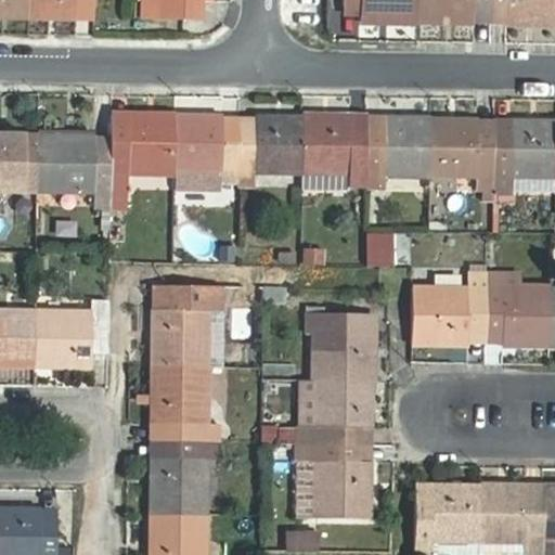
[(0,0),(0,15),(31,16),(30,0),(0,0)]
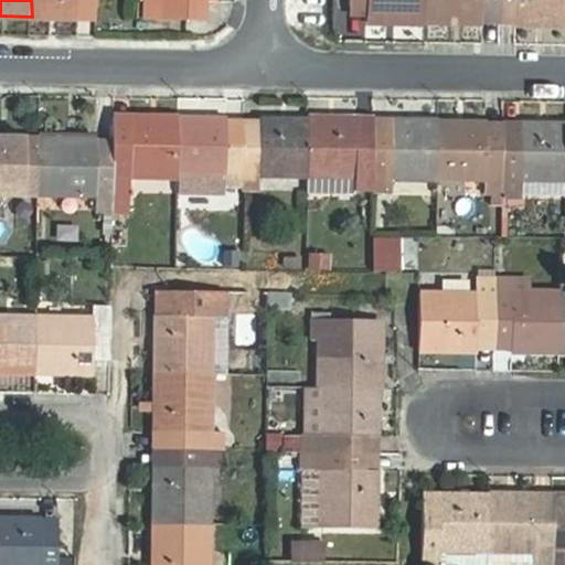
[(31,0),(32,17),(81,18),(81,4),(97,4),(97,0),(31,0)]
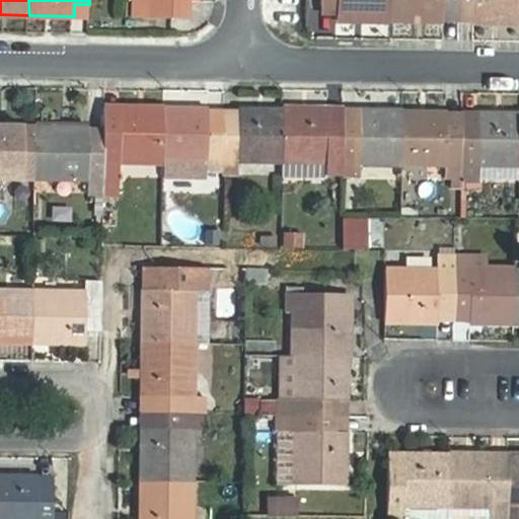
[(201,2),(201,0),(134,0),(134,17),(187,18),(187,2),(201,2)]
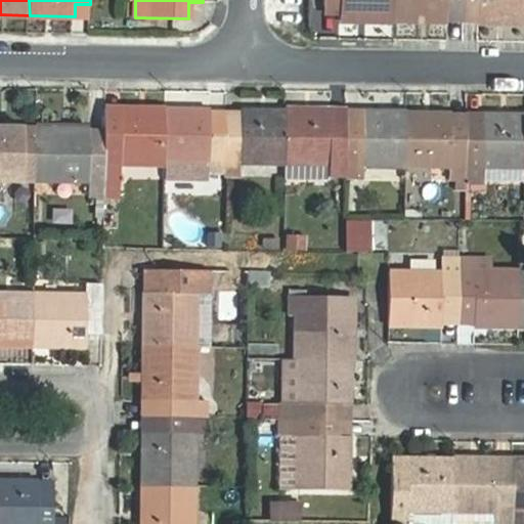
[(341,20),(394,22),(394,0),(324,0),(325,2),(341,2),(341,20)]
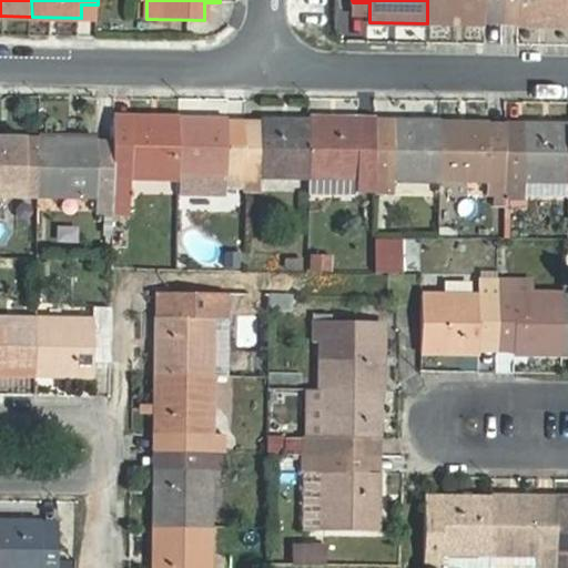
[(427,0),(427,23),(503,24),(503,0),(427,0)]
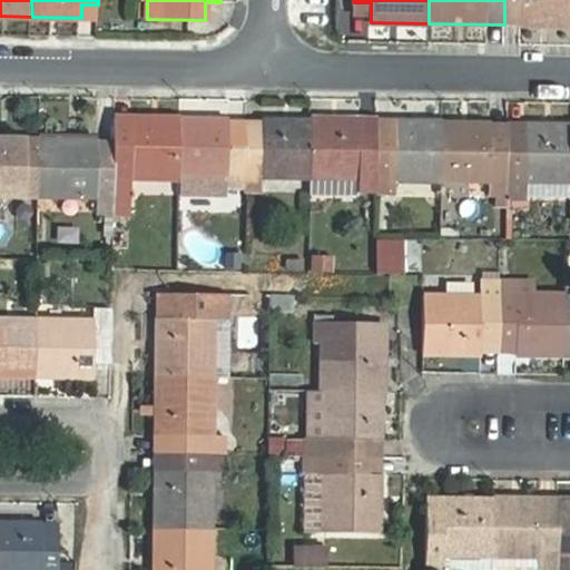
[(569,25),(569,0),(504,0),(504,25),(569,25)]
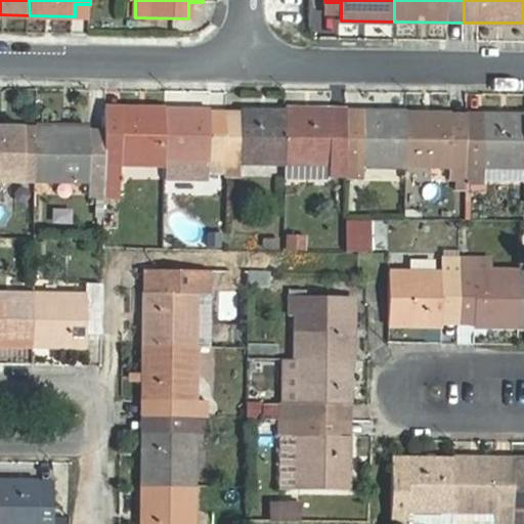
[(122,162),(165,163),(166,108),(105,107),(104,195),(121,195),(122,162)]
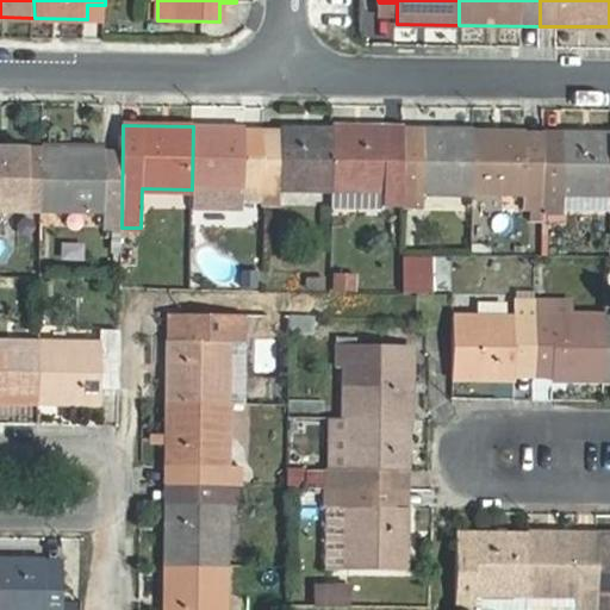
[(241,207),(261,207),(262,142),(244,142),(246,126),(193,126),(192,190),(191,209),(241,207)]
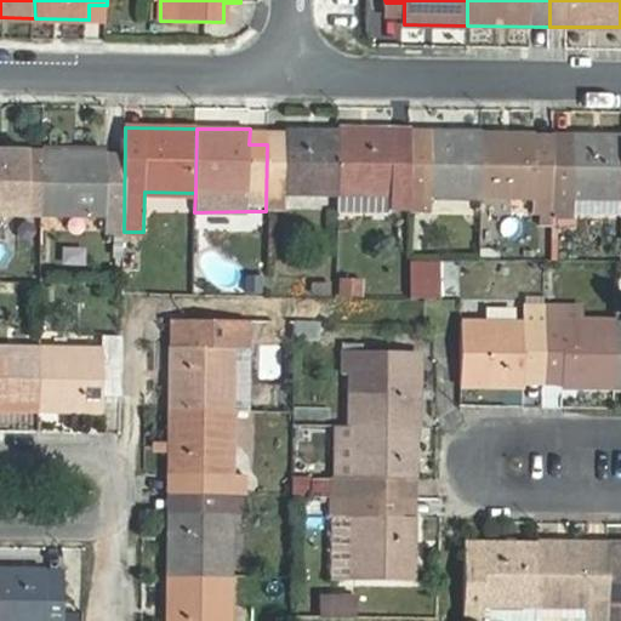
[(285,194),(337,195),(339,131),(286,130),(285,146),(267,144),(266,211),(285,212),(285,194)]
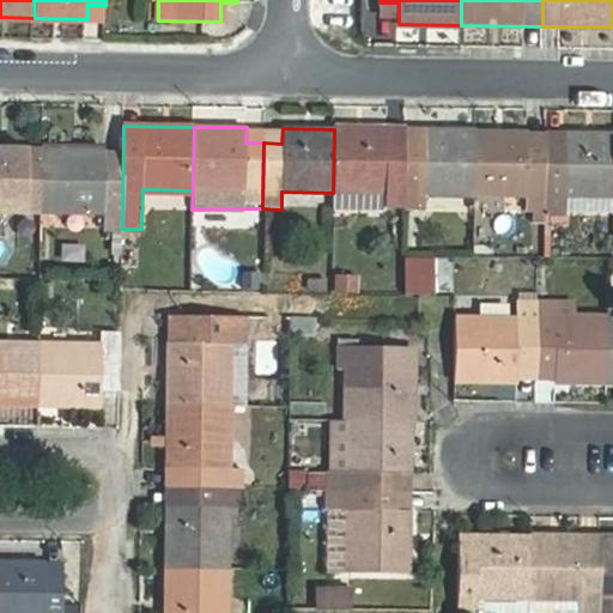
[(386,208),(405,208),(406,146),(387,145),(388,131),(334,129),(333,193),(386,193),(386,208)]
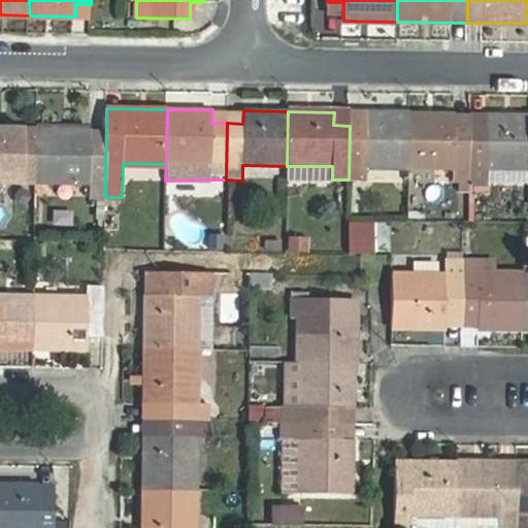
[(362,168),(410,168),(410,113),(365,112),(364,126),(350,126),(349,179),(362,179),(362,168)]
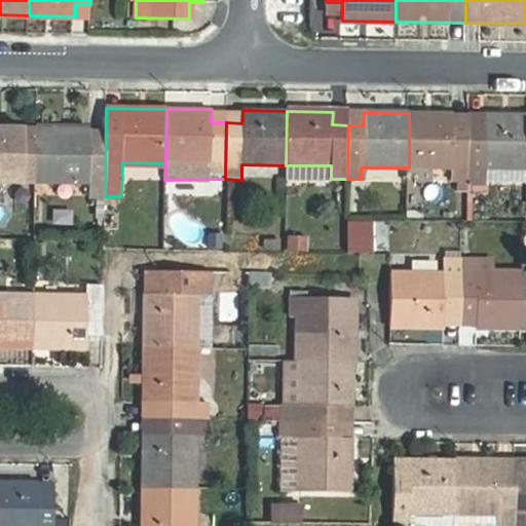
[(409,167),(467,168),(468,127),(453,127),(453,114),(409,113),(409,167)]
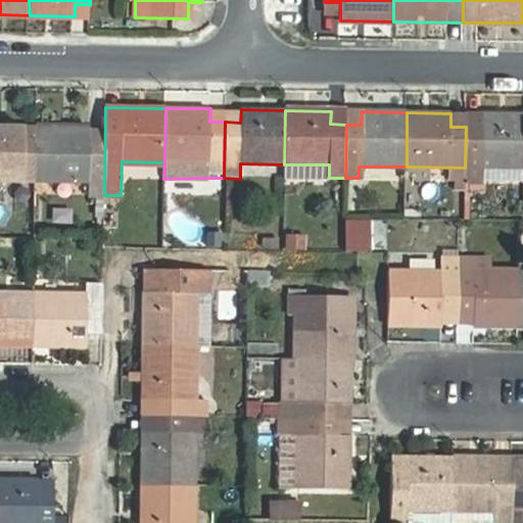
[(465,168),(522,169),(522,113),(482,113),(481,127),(466,127),(465,168)]
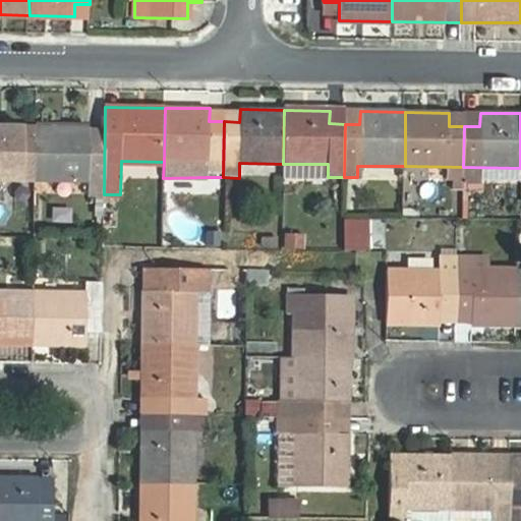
[(0,179),(35,180),(35,126),(0,125),(0,179)]
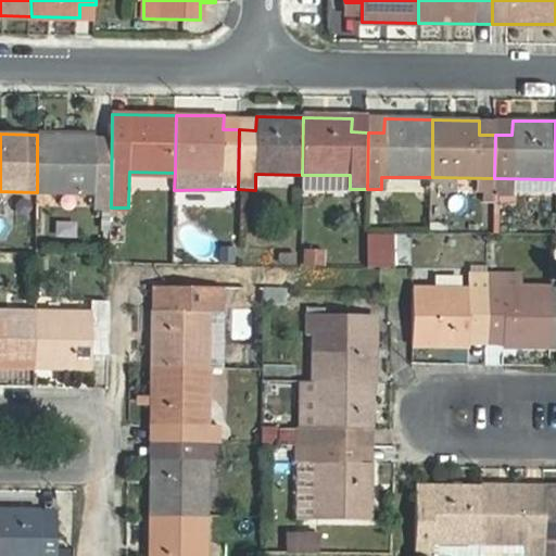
[(95,209),(111,210),(111,207),(111,151),(95,150),(95,137),(37,135),(37,192),(96,194),(95,209)]
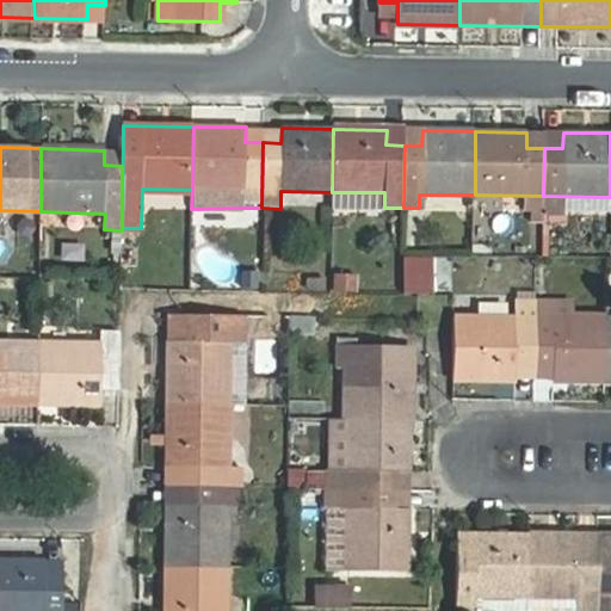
[(356,276),(333,276),(333,291),(356,291),(356,276)]
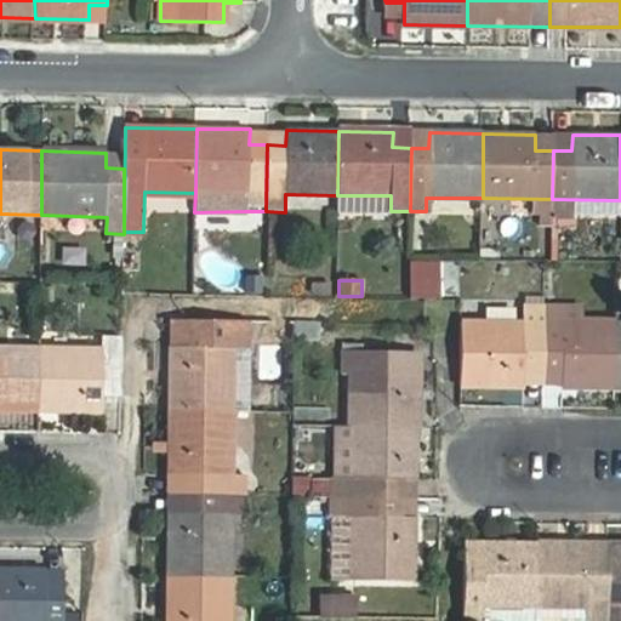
[(525,368),(543,368),(545,306),(524,306),(523,320),(462,319),(460,386),(525,387),(525,368)]
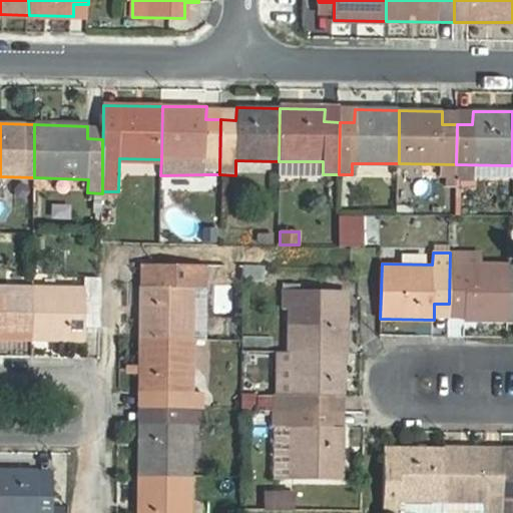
[(481,253),(450,252),(449,304),(465,304),(464,320),(508,321),(509,267),(481,267),(481,253)]
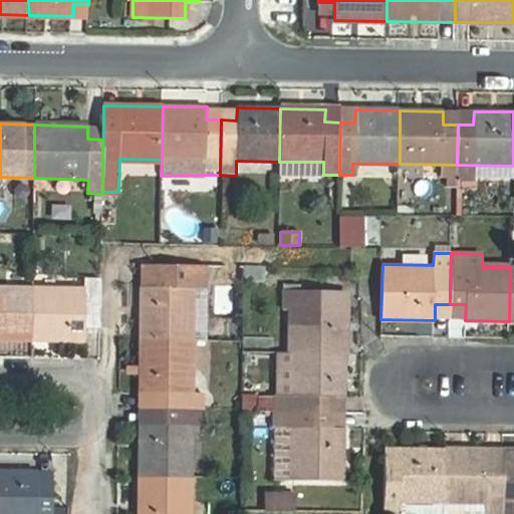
[(141,287),(140,340),(194,340),(195,288),(208,288),(208,280),(209,264),(141,265),(141,287)]
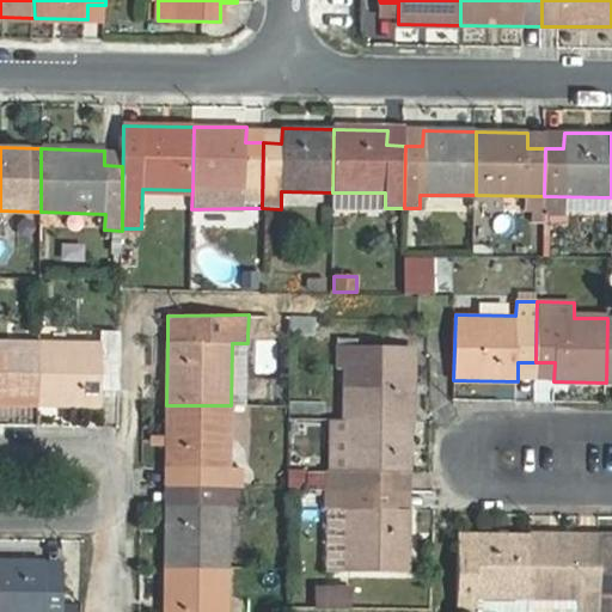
[(249,314),(248,334),(291,336),(291,335),(291,317),(249,314)]
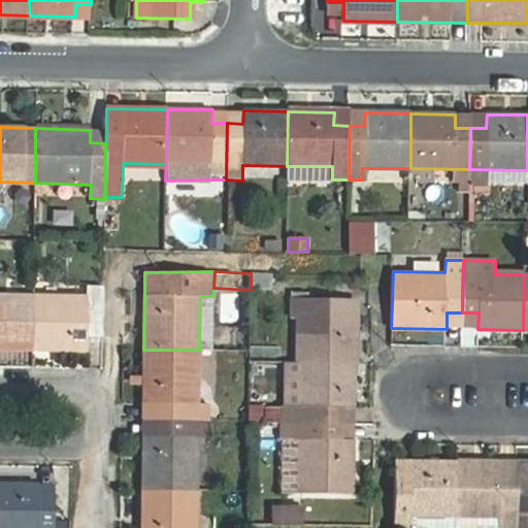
[(251,289),(272,290),(273,273),(251,273),(251,289)]
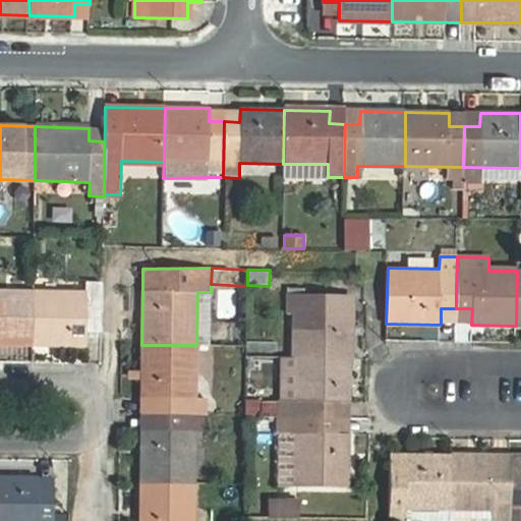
[(85,333),(103,333),(103,283),(87,282),(87,291),(35,290),(35,345),(85,345),(85,333)]
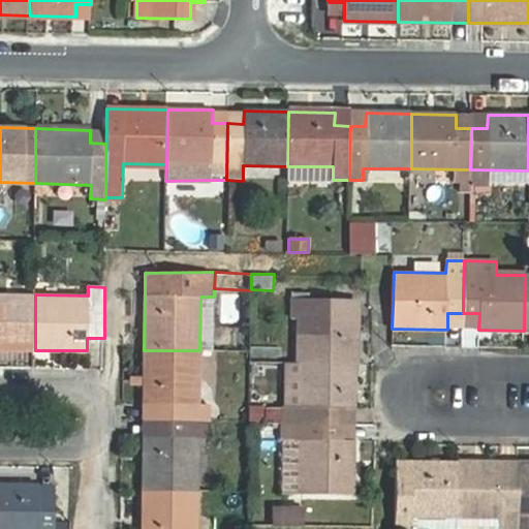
[(0,349),(35,350),(35,294),(0,293),(0,349)]
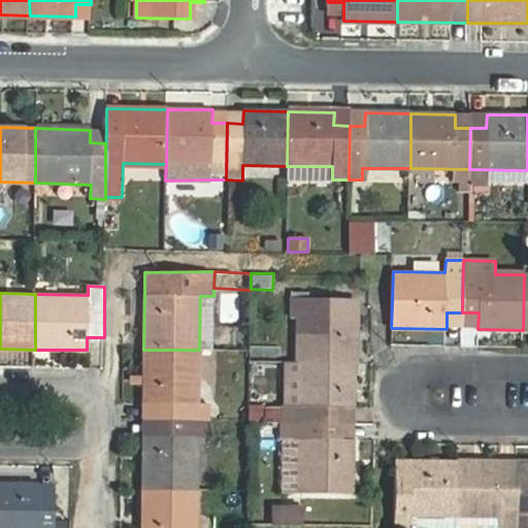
[(297,361),(355,362),(356,304),(308,303),(308,293),(291,293),(291,318),(297,318),(297,361)]
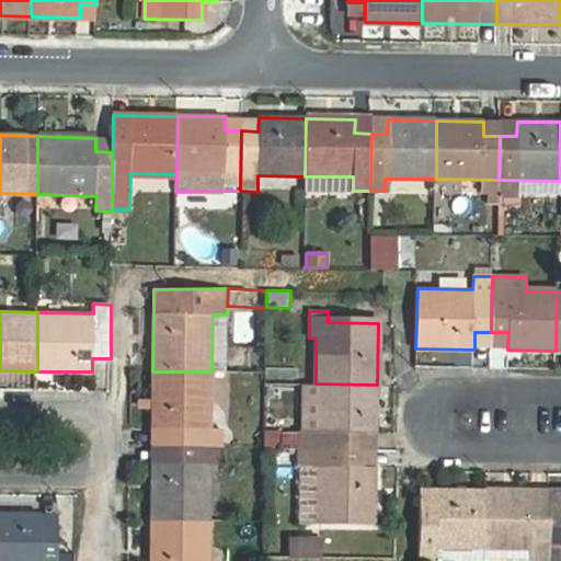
[(165,445),(219,446),(225,446),(226,430),(212,428),(212,371),(152,371),(152,428),(167,428),(165,445)]
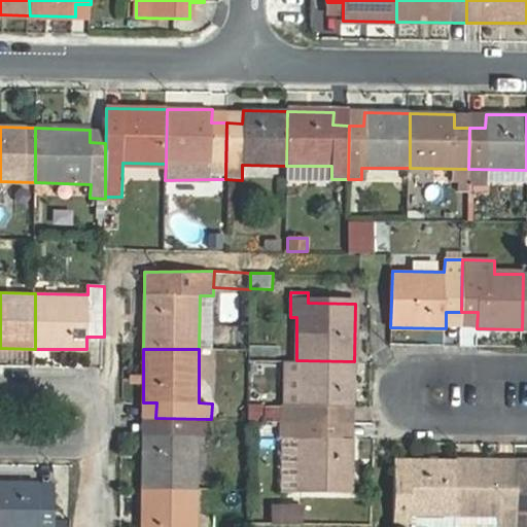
[(281,405),(281,422),(340,423),(340,408),(353,408),(354,361),(296,360),(284,360),(284,406),(281,405)]
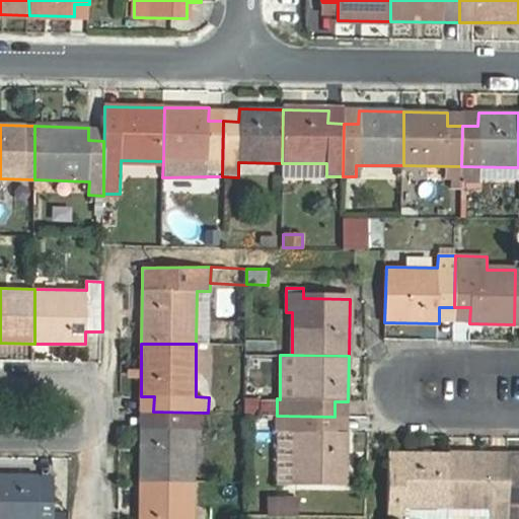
[(141,427),(140,478),(195,479),(196,428),(203,428),(203,413),(153,412),(153,427),(141,427)]
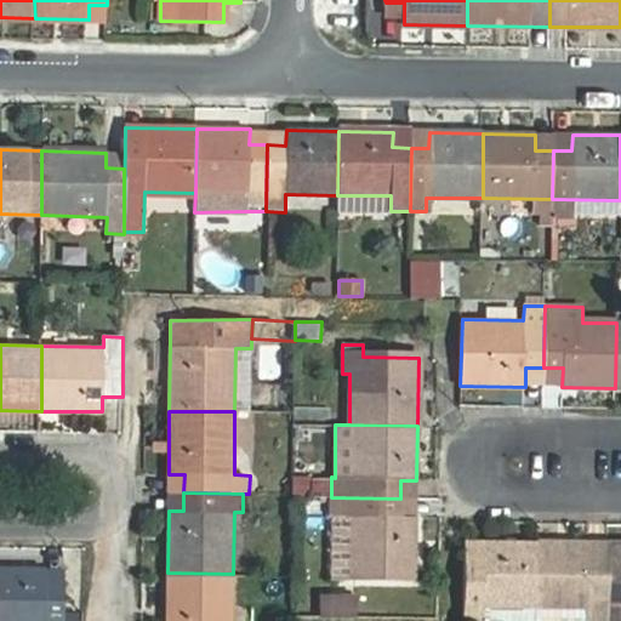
[(400,518),(400,499),(331,497),(330,518),(334,518),(332,581),(414,581),(415,518),(400,518)]
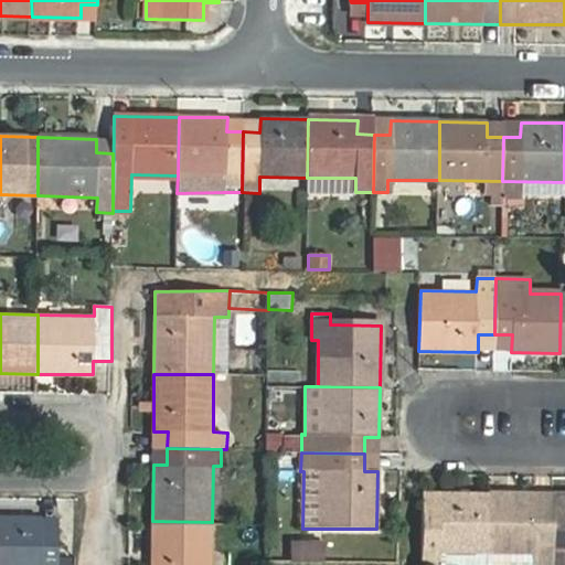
[(434,493),(434,503),(423,503),(422,561),(439,561),(440,552),(488,553),(490,493),(434,493)]
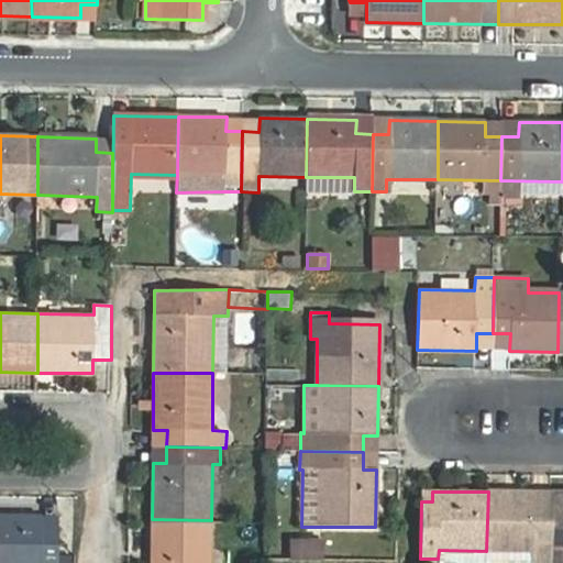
[(531,562),(550,562),(552,504),(534,503),(534,493),(488,492),(486,551),(532,552),(531,562)]
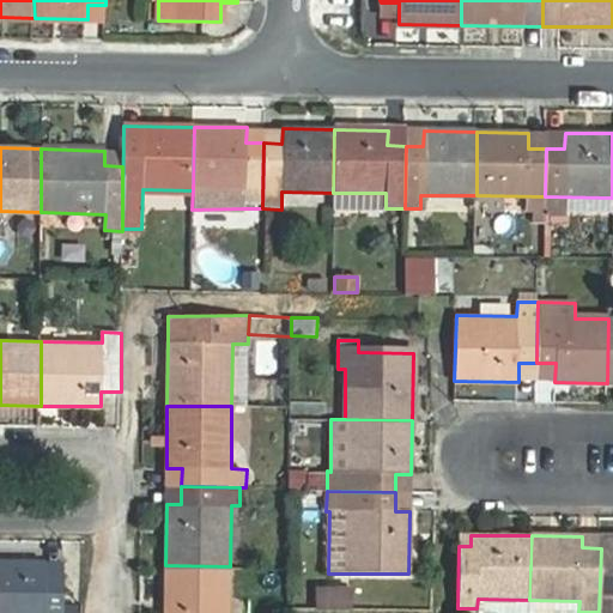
[(612,612),(612,547),(601,548),(599,612),(612,612)]
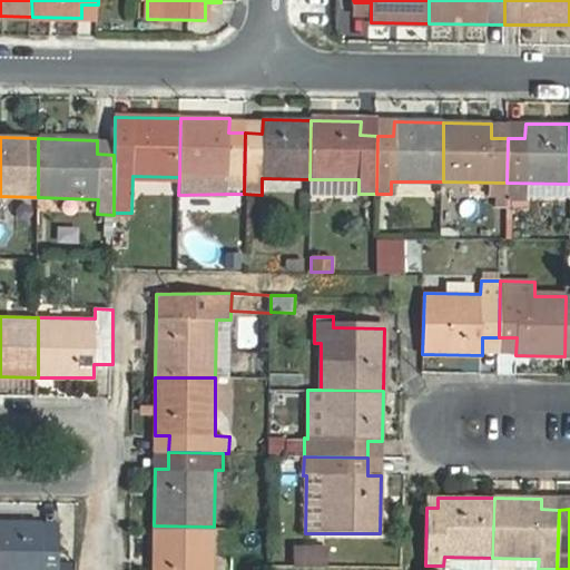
[(0,569),(58,569),(59,536),(41,536),(42,521),(0,520),(0,569)]
